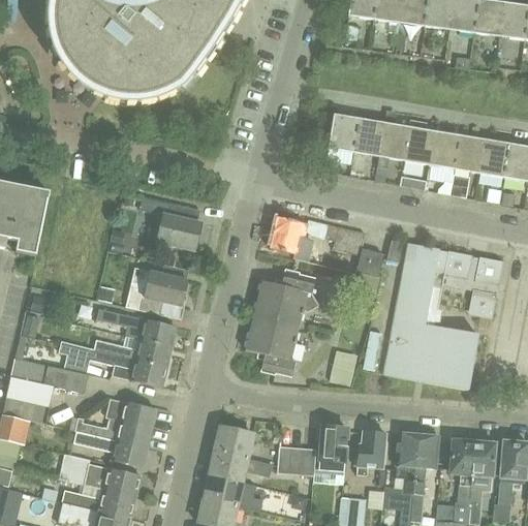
[(51,0),(50,5),(49,8),(49,14),(49,20),(49,26),(49,29),(50,34),(52,40),(52,43),(53,45),(55,52),(57,54),(59,59),(61,62),(64,66),(67,71),(71,75),(75,80),(81,84),(83,85),(88,88),(93,91),(98,93),(103,96),(109,97),(115,99),(120,99),(123,100),(129,100),(134,100),(141,100),(144,99),(149,98),(152,97),(157,96),(163,94),(168,92),(174,89),(176,87),(181,84),(185,87),(194,75),(195,76),(214,51),(233,21),(227,18),(234,6),(239,9),(243,0),(51,0)]
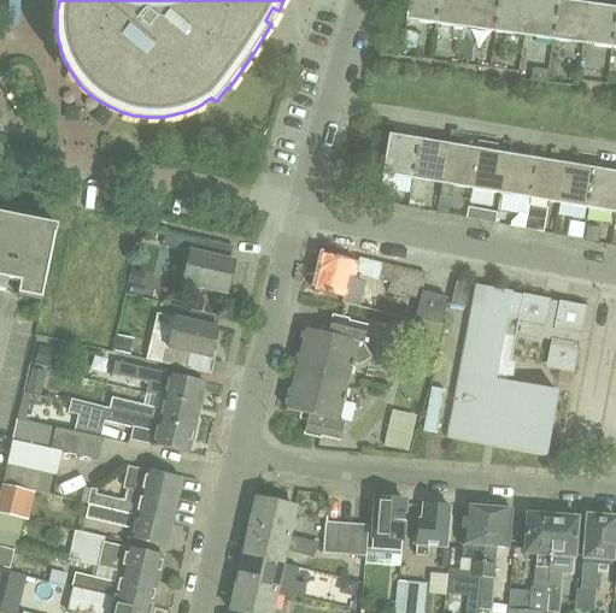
[(409,0),(406,18),(436,22),(439,0),(409,0)]
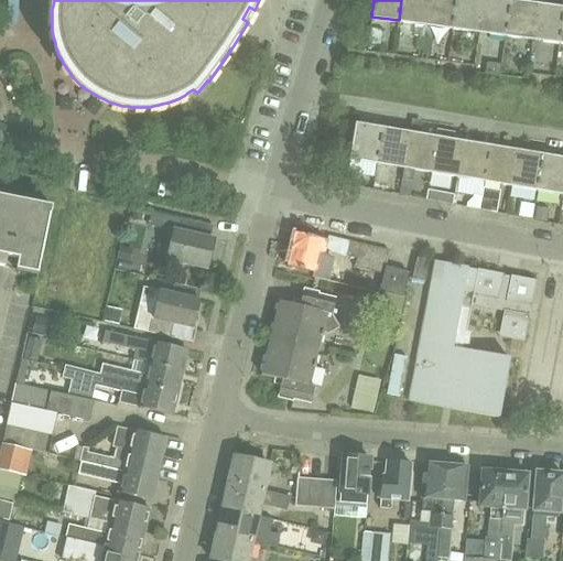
[(401,0),(399,20),(425,23),(429,0),(401,0)]
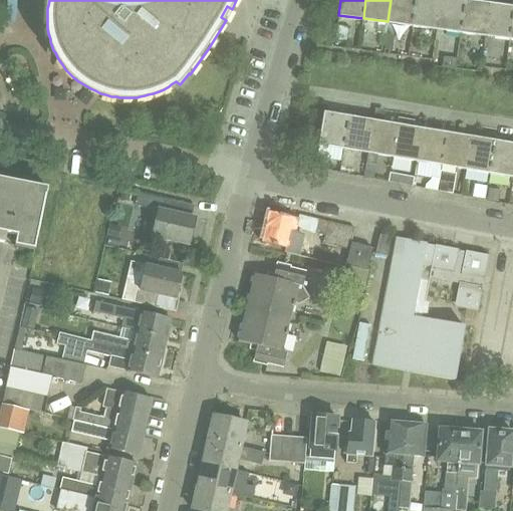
[(391,0),(388,21),(412,24),(416,0),(391,0)]
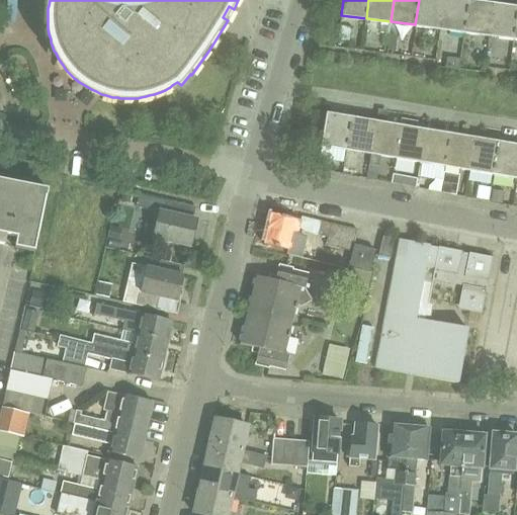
[(419,0),(415,24),(440,28),(443,0),(419,0)]
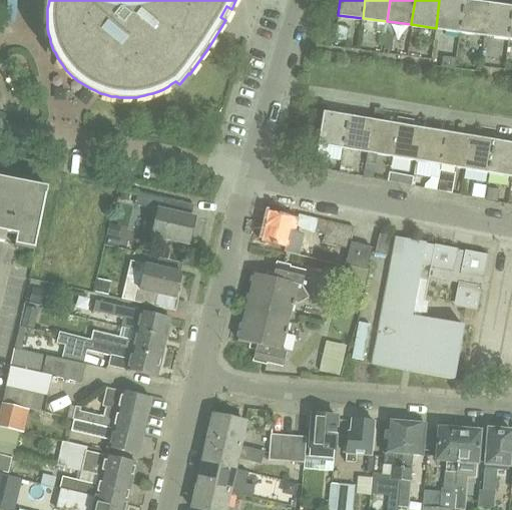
[(439,0),(436,28),(460,31),(465,0),(439,0)]
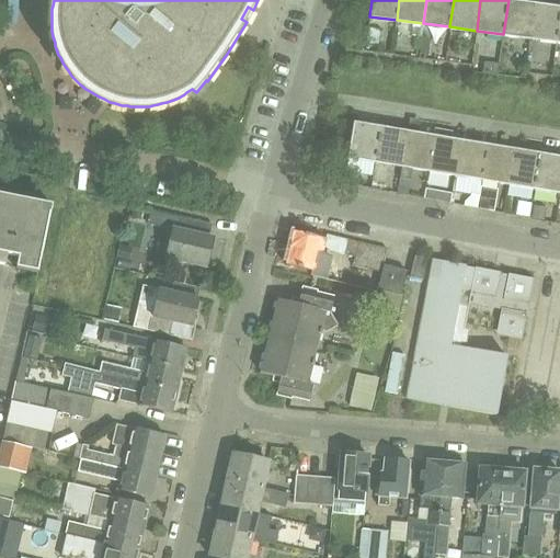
[(503,34),(530,37),(535,1),(526,0),(509,0),(503,34)]
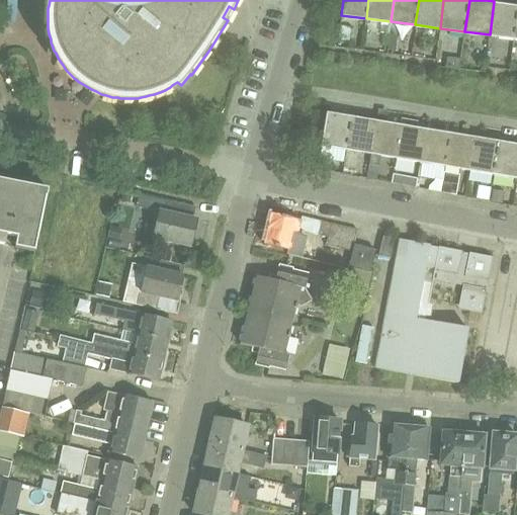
[(516,4),(494,1),(490,34),(514,37),(516,16),(516,4)]
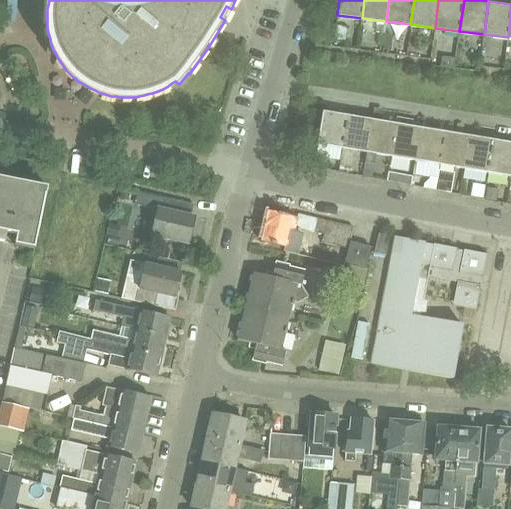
[(454,67),(454,61),(455,56),(442,54),(440,65),(454,67)]
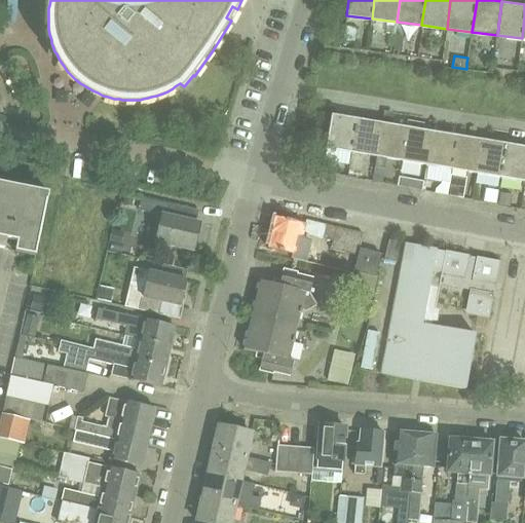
[(331,112),(326,146),(350,150),(355,117),(331,112)]
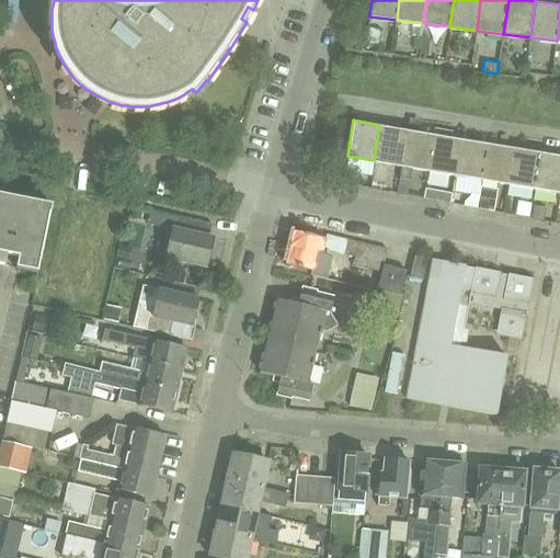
[(406,129),(379,125),(374,160),(400,164),(406,129)]
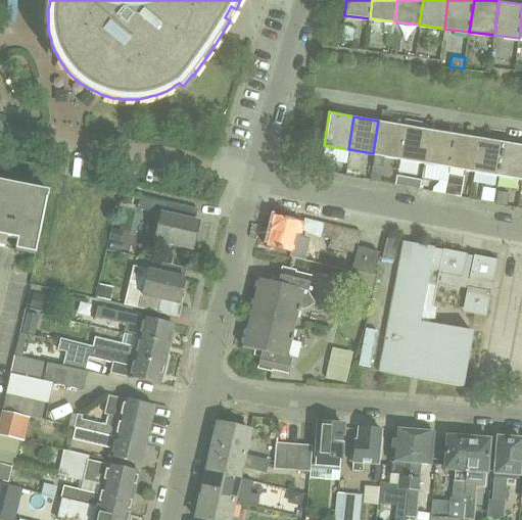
[(402,125),(397,157),(422,161),(427,129),(419,127),(420,121),(404,119),(402,125)]
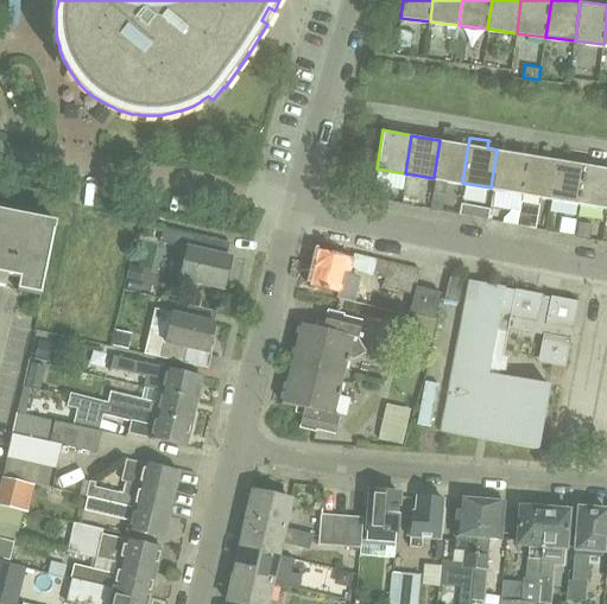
[(440,140),(434,178),(431,190),(444,192),(447,180),(462,183),(468,145),(451,141),(440,140)]
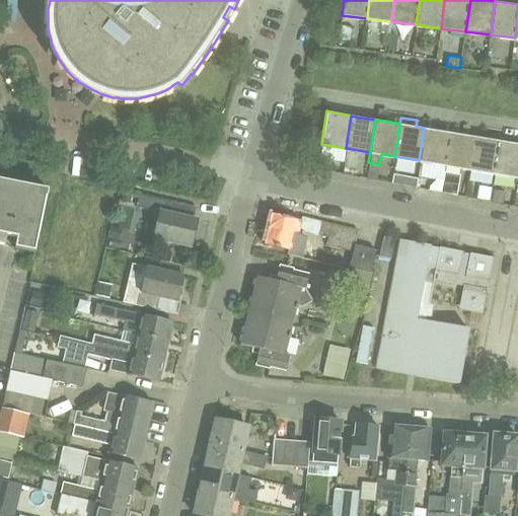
[(419,160),(417,174),(441,178),(443,164),(449,132),(426,128),(424,128),(419,160)]
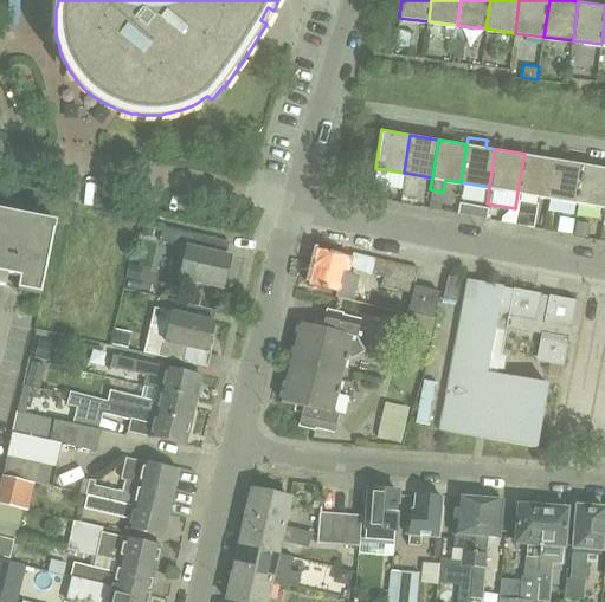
[(517,192),(546,196),(553,159),(525,154),(517,192)]
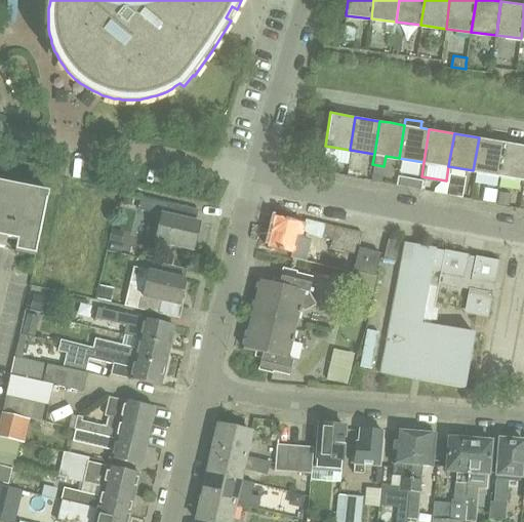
[(504,142),(479,137),(473,170),(498,175),(504,142)]
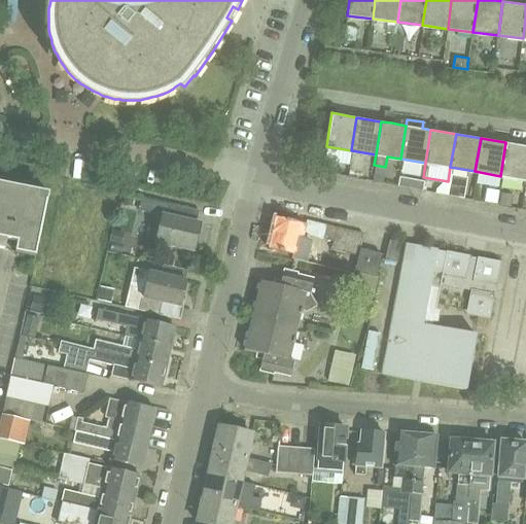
[(500,176),(525,180),(525,145),(505,142),(500,176)]
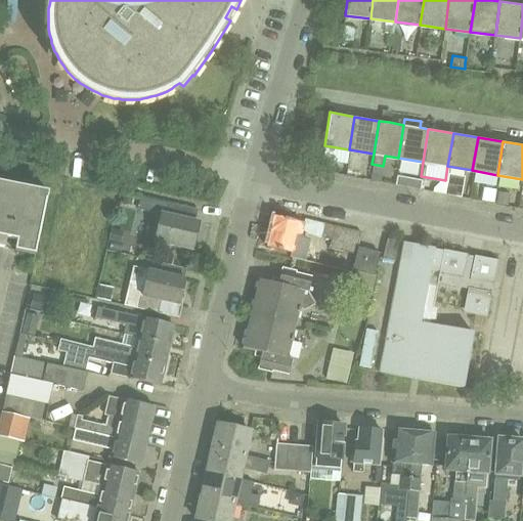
[(398,174),(396,182),(421,187),(422,178),(398,174)]
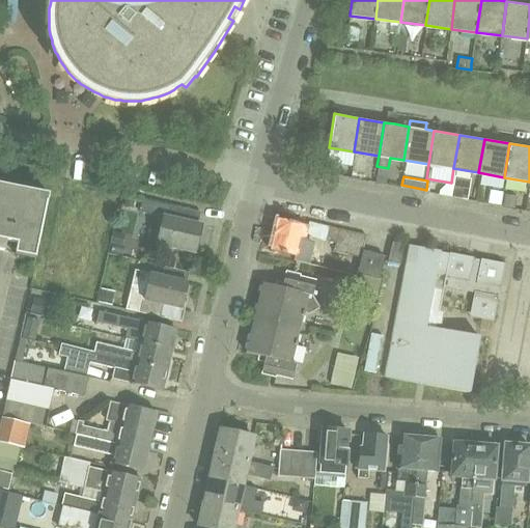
[(0,237),(17,241),(15,252),(35,256),(46,203),(47,204),(50,192),(0,182),(0,237)]
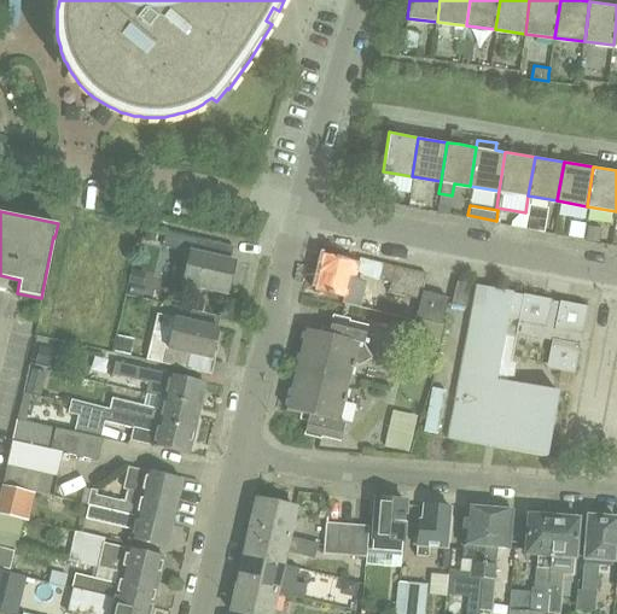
[(525,216),(523,226),(536,229),(539,218),(525,216)]
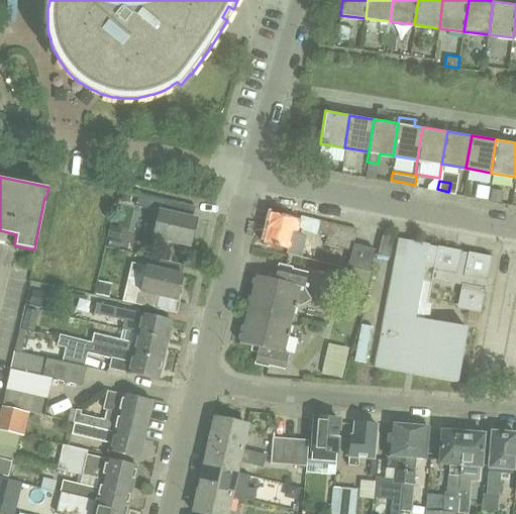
[(476,196),(488,198),(490,186),(478,183),(476,196)]
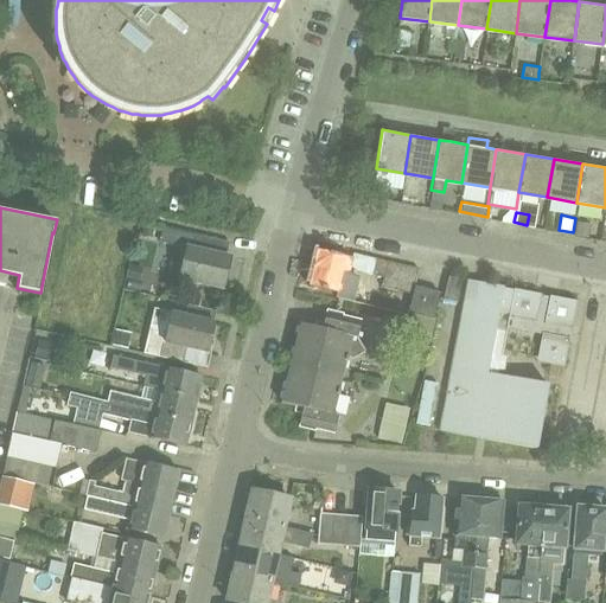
[(588,235),(591,220),(578,218),(575,232),(588,235)]
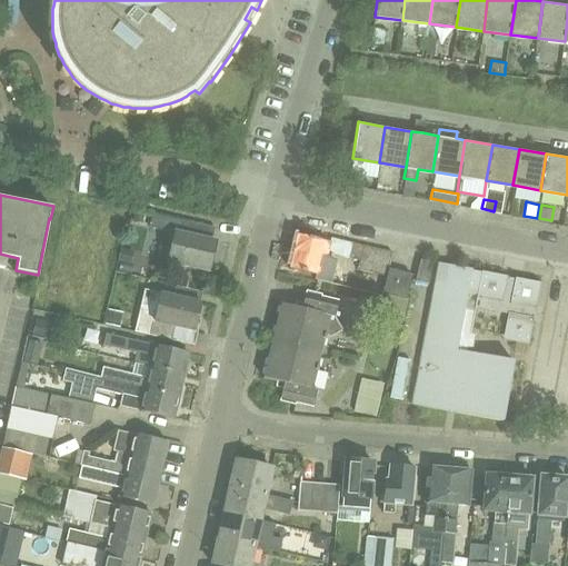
[(186,217),(153,209),(150,224),(163,227),(157,256),(168,258),(209,267),(216,239),(182,231),(186,217)]
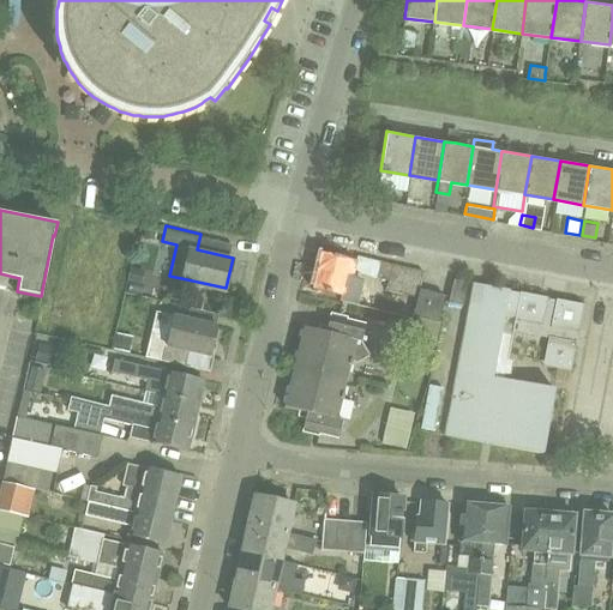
[(145,227),(144,236),(154,237),(156,228),(145,227)]
